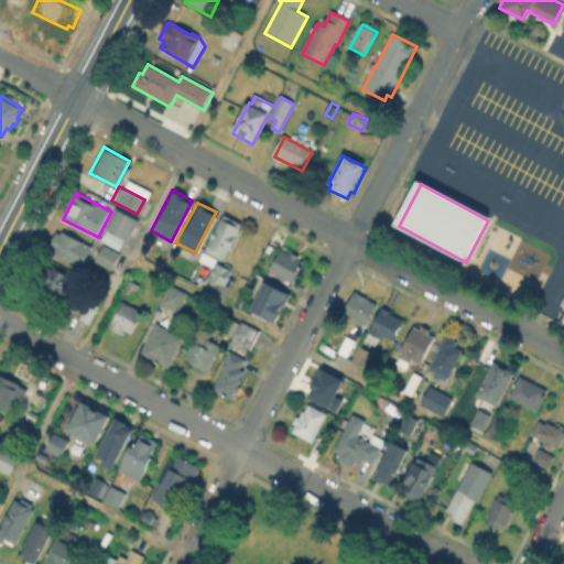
[(139,221),(128,242),(106,230),(117,209),(139,221)]
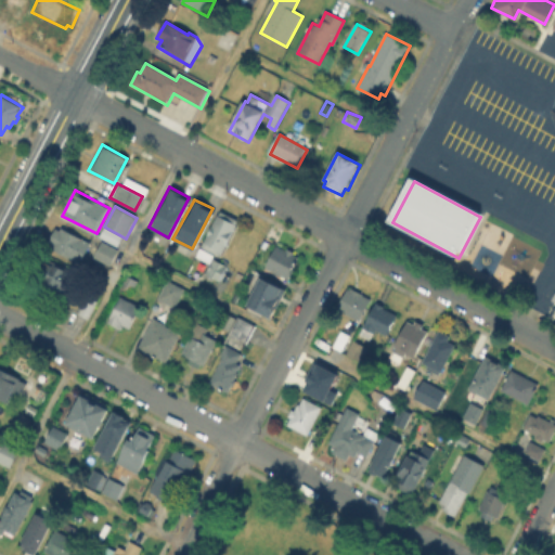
[(228,267),(220,281),(206,273),(211,265),(197,258),(221,214),(237,222),(217,261),(228,267)]
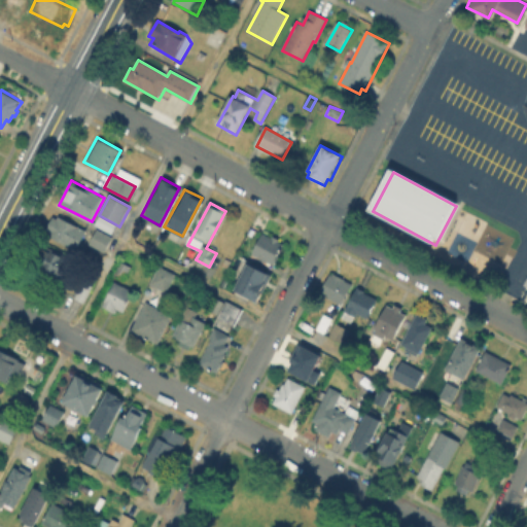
[(62,219),(85,231),(76,248),(46,233),(51,222),(54,218),(58,220),(60,217),(62,219)]
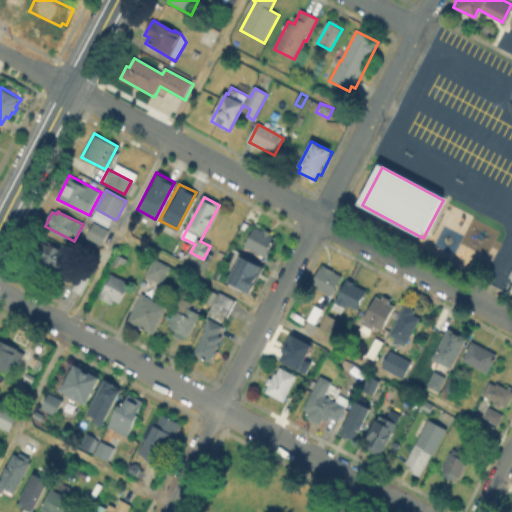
[(110,232),(103,246),(87,237),(94,224),(110,232)]
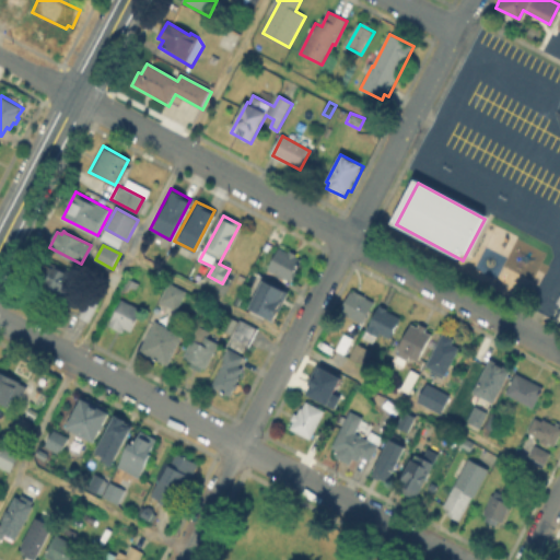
[(303,260),(290,282),(268,270),(281,247),(303,260)]
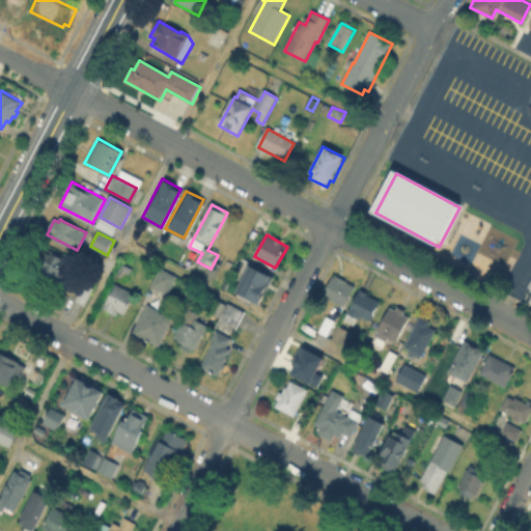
[(53,253),(54,251),(66,258),(64,260),(76,267),(65,282),(32,262),(42,246),(53,253)]
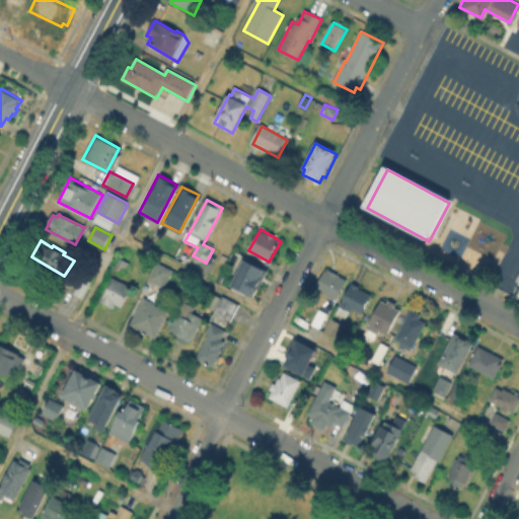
[(129,265),(123,277),(110,272),(118,258),(129,265)]
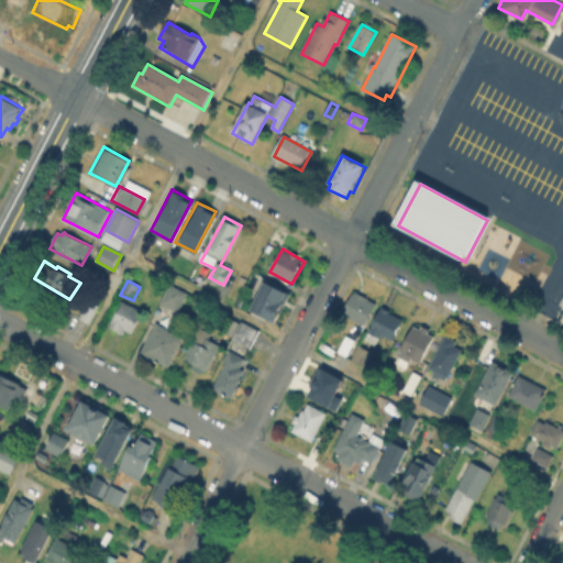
[(288,297),(275,321),(254,310),(267,285),(288,297)]
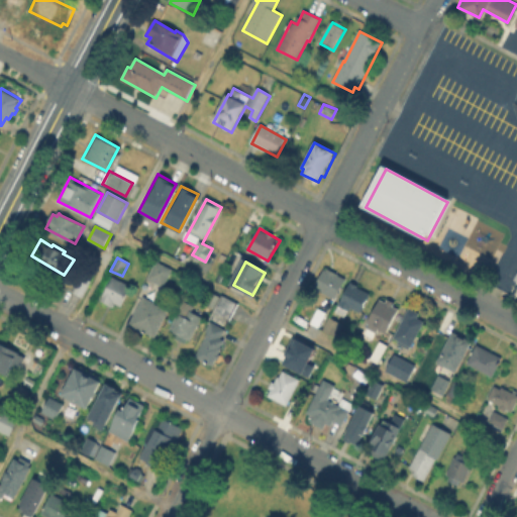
[(173,271),(165,287),(148,280),(157,263),(173,271)]
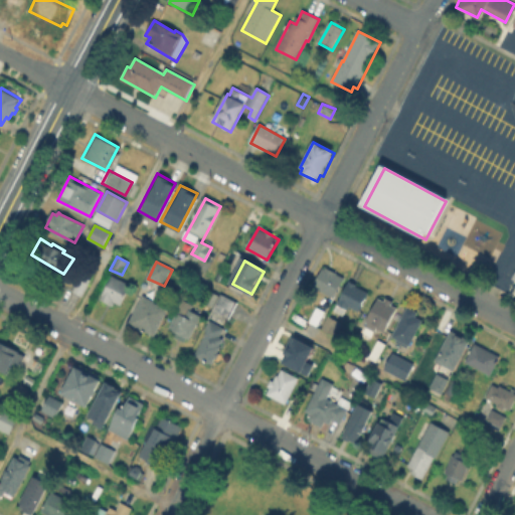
[(344,279),(334,298),(314,288),(325,268),(344,279)]
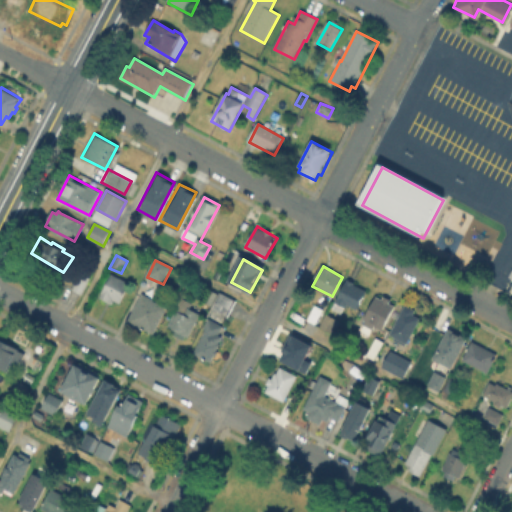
[(90,278),(82,293),(73,288),(80,273),(90,278)]
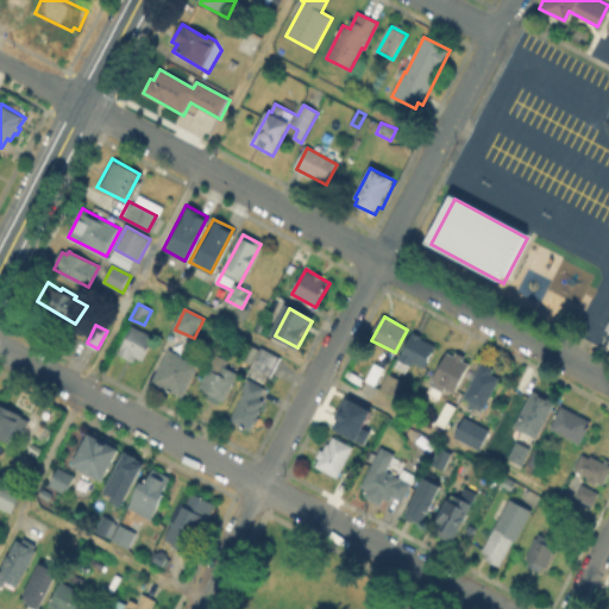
[(154,339),(142,363),(133,359),(131,362),(120,356),(133,328),(154,339)]
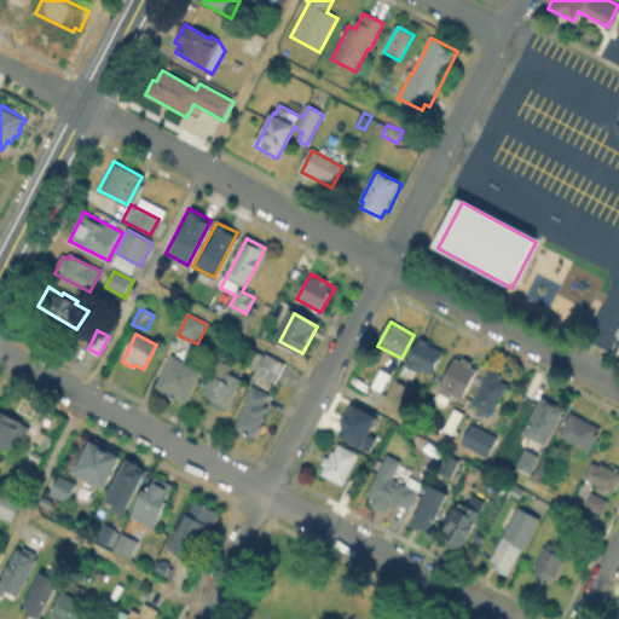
[(443,352),(431,376),(418,369),(412,380),(404,375),(421,341),(443,352)]
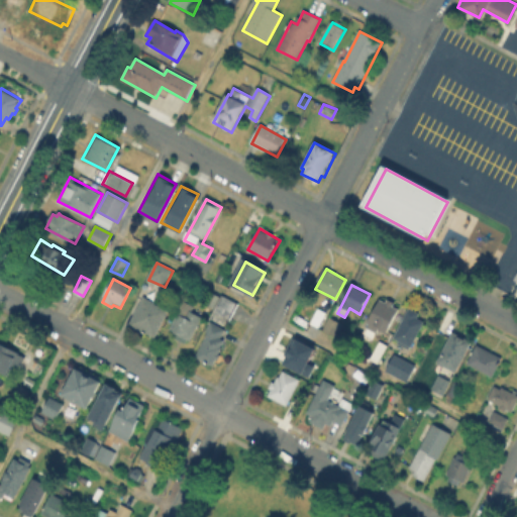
[(213,367),(195,357),(210,329),(206,327),(221,297),(238,306),(230,321),(221,316),(216,325),(223,329),(219,338),(223,340),(220,347),(222,348),(213,367)]
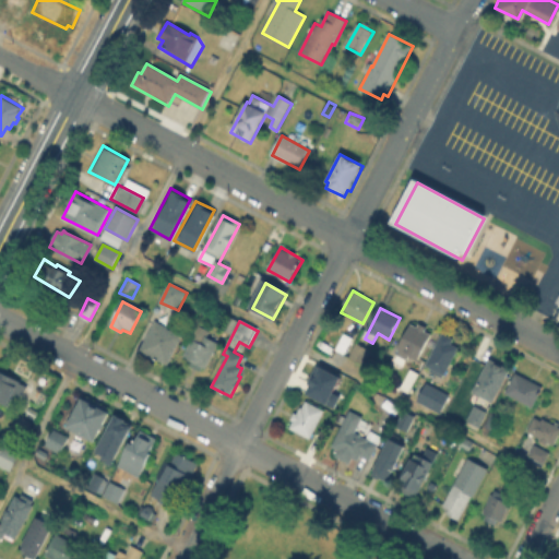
[(182,336),(167,366),(140,352),(156,322),(182,336)]
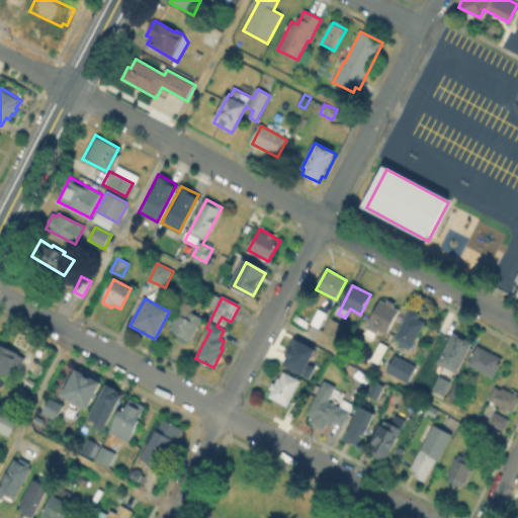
[(401,310),(387,336),(379,332),(375,339),(366,334),(382,300),(401,310)]
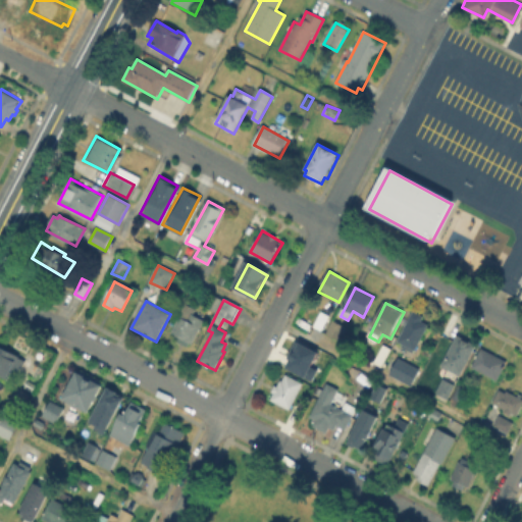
[(201,326),(192,346),(189,344),(188,347),(175,341),(177,335),(172,333),(186,306),(195,311),(193,316),(203,321),(201,326)]
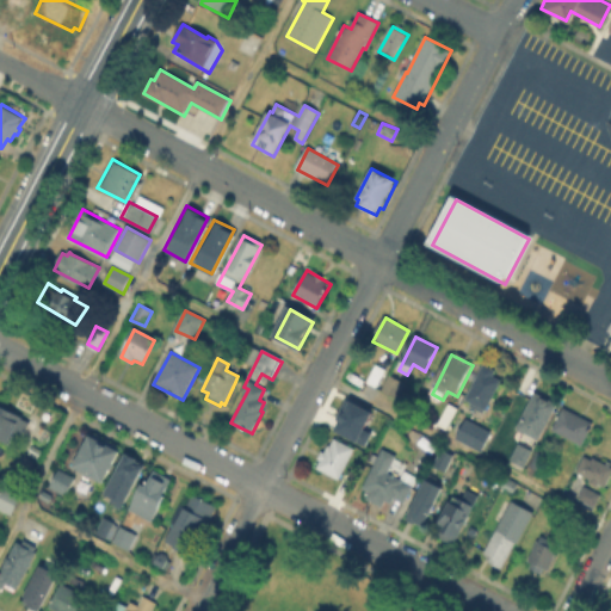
[(376,365),(386,370),(376,388),(366,382),(376,365)]
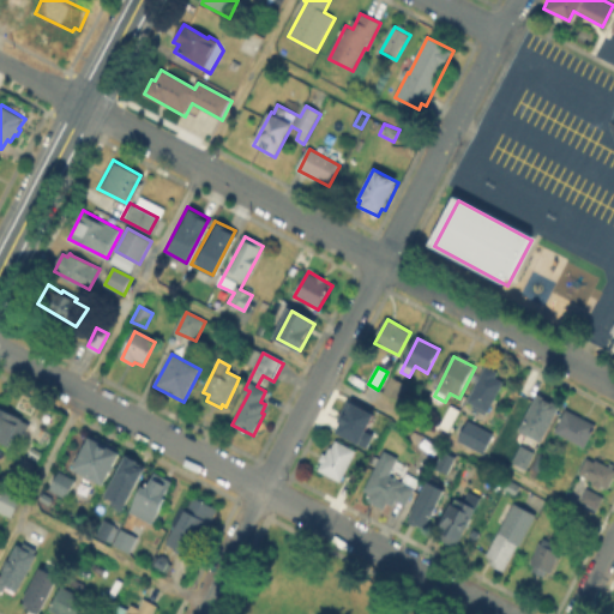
[(468,403),(485,372),(487,368),(499,374),(498,378),(506,383),(489,414),(485,411),(483,416),(474,411),(476,407),(468,403)]
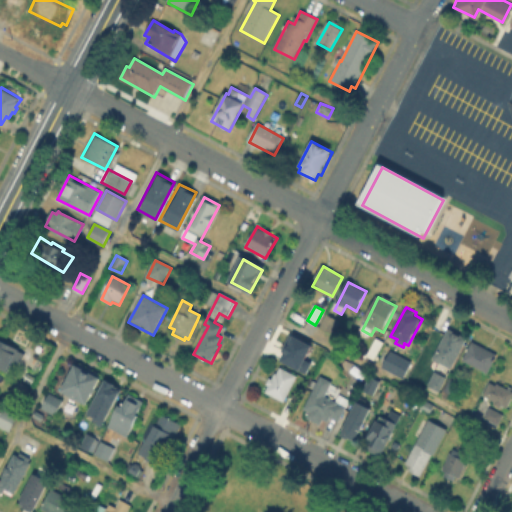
[(338,323),(332,333),(321,327),(327,316),(338,323)]
